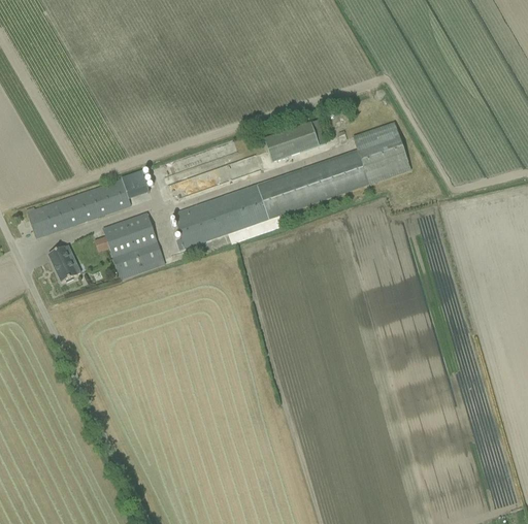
[(318,119),(263,137),(272,161),(325,141),(318,119)]
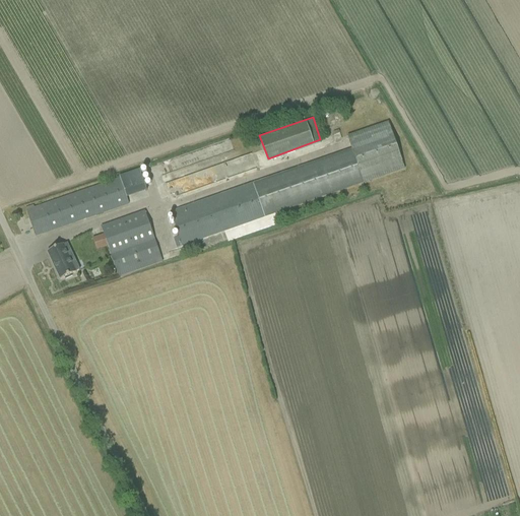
[(170,208),(182,243),(404,166),(388,119),(347,133),(351,145),(170,208)]
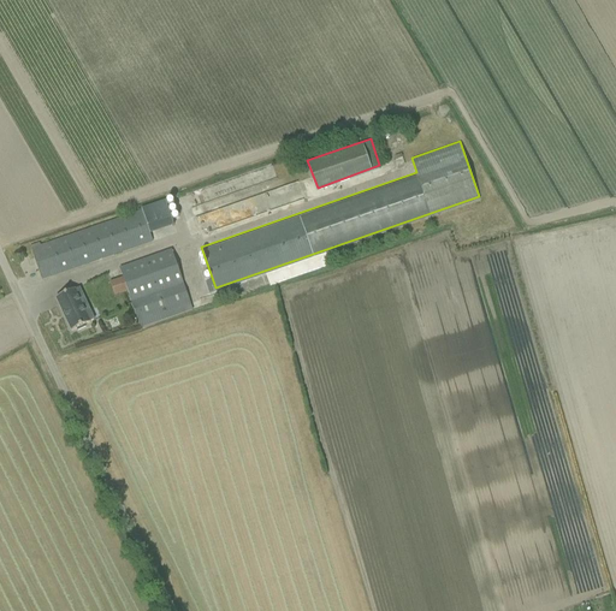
[(218,184),(220,190),(234,185),(231,179),(218,184)]
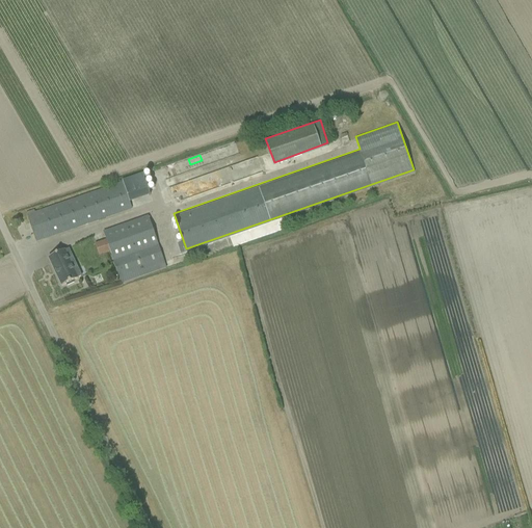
[(203,161),(189,165),(191,170),(204,166),(203,161)]
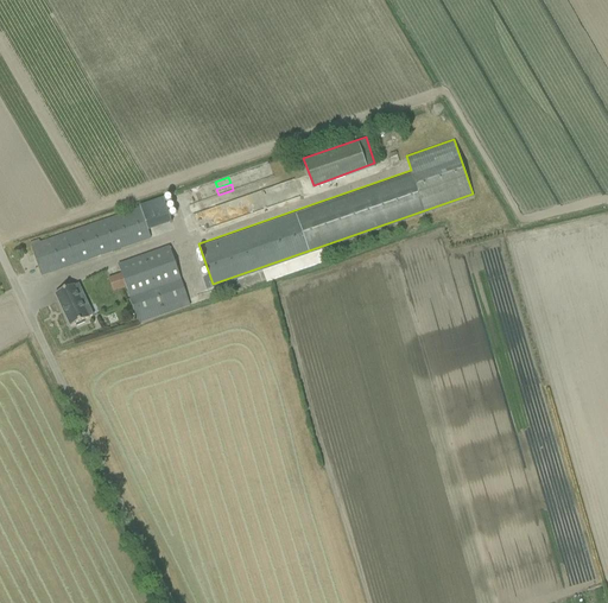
[(42,272),(150,234),(140,205),(31,242),(42,272)]
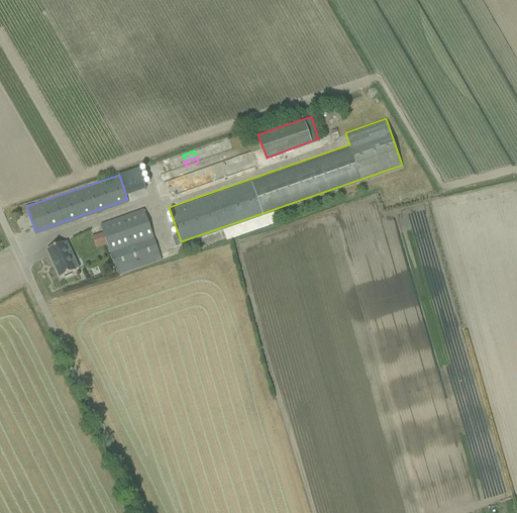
[(100,221),(118,272),(161,257),(143,206),(100,221)]
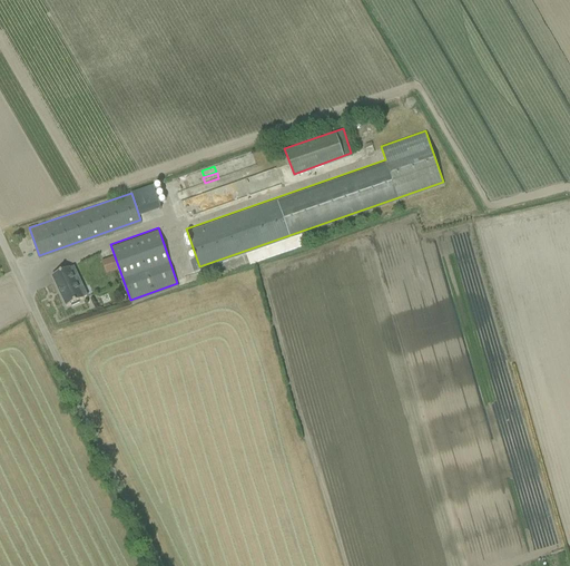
[(72,263),(51,273),(66,303),(71,301),(71,303),(79,300),(78,298),(87,294),(72,263)]
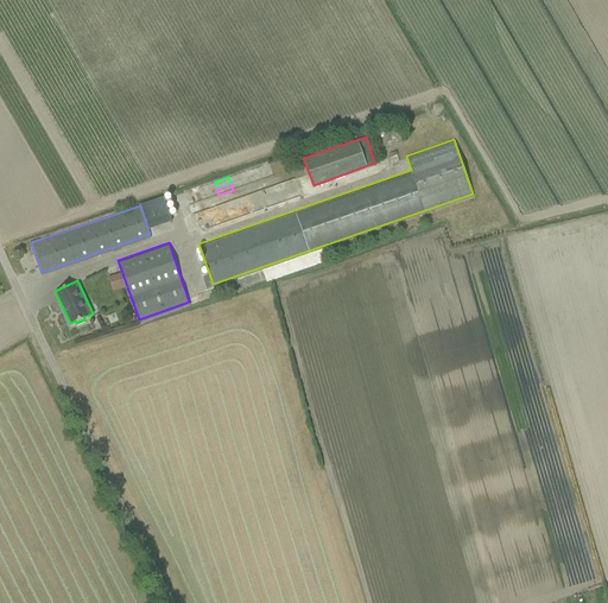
[(114,323),(122,319),(120,310),(111,313),(114,323)]
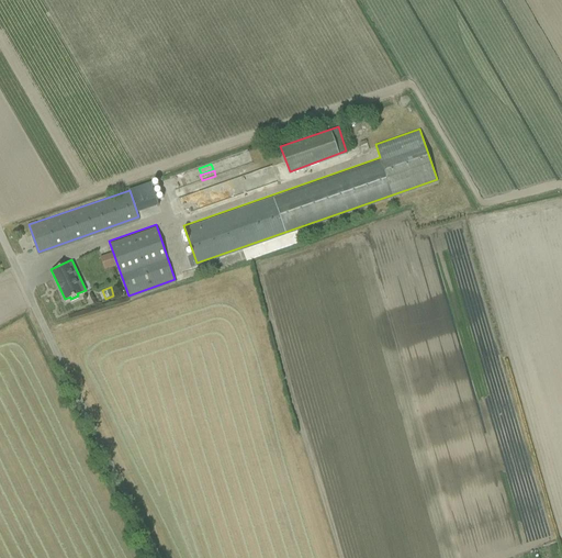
[(537,504),(530,506),(539,539),(546,537),(537,504)]
